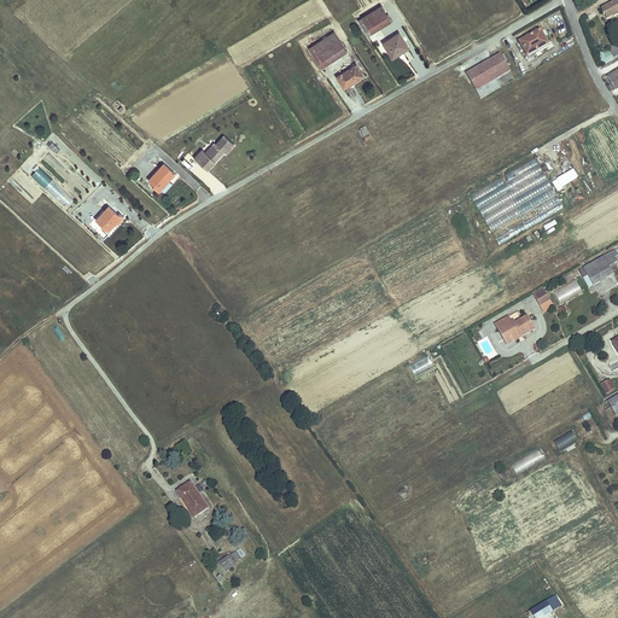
[(617,13),(617,12),(617,4),(617,1),(601,9),(607,19),(613,16),(612,15),(616,12),(617,13)]
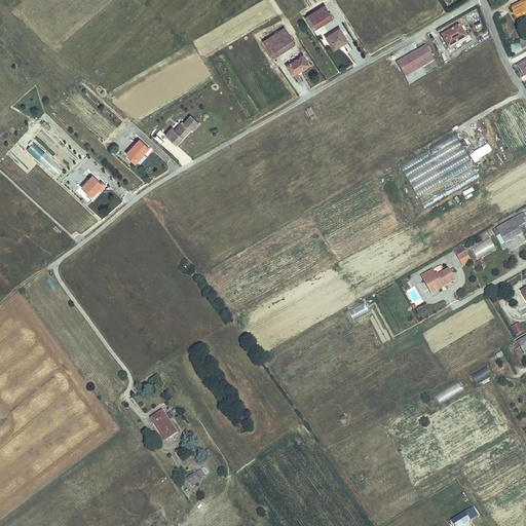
[(310,17),(327,7),(324,3),(308,13),(310,17)]
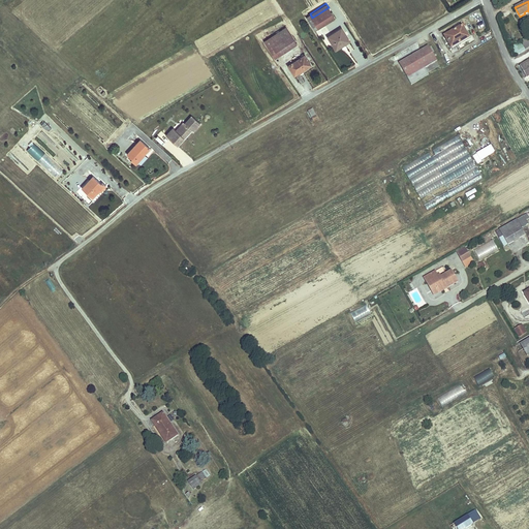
[(334,16),(329,7),(312,18),(318,26),(334,16)]
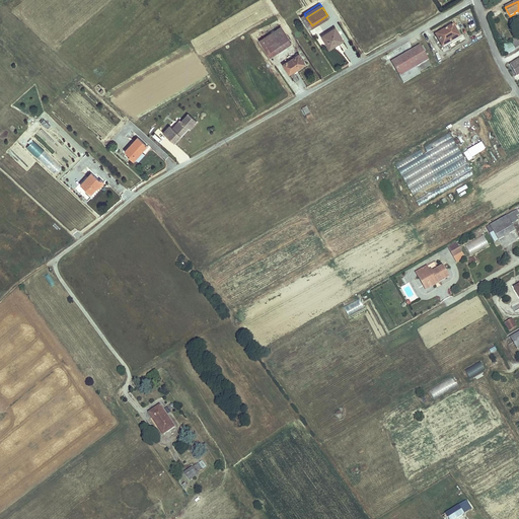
[(502,17),(505,15),(503,11),(496,15),(501,23),(504,21),(502,17)]
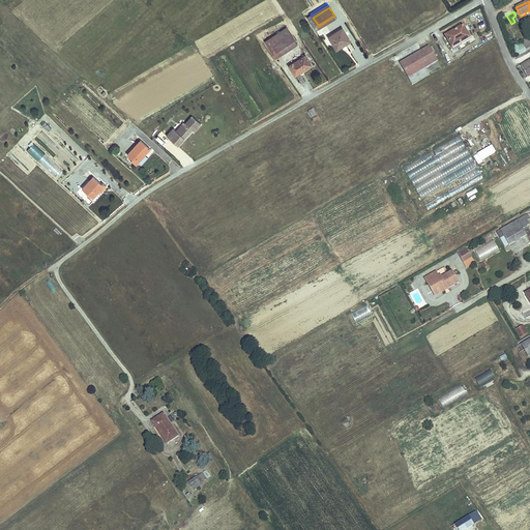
[(471,17),(473,21),(481,17),(479,12),(471,17)]
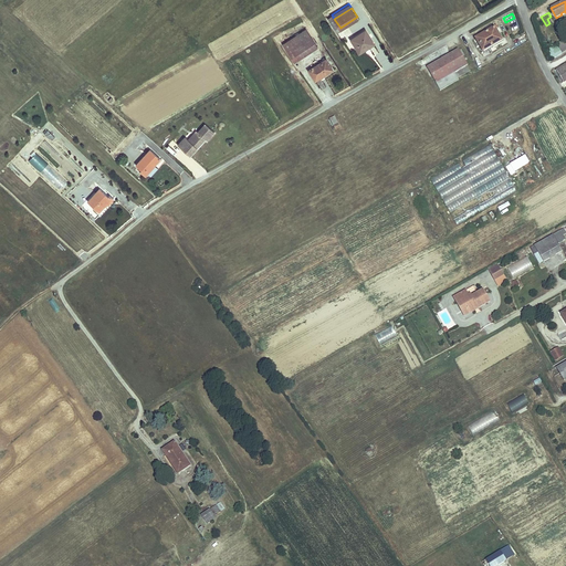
[(502,40),(495,27),(478,37),(484,50),(502,40)]
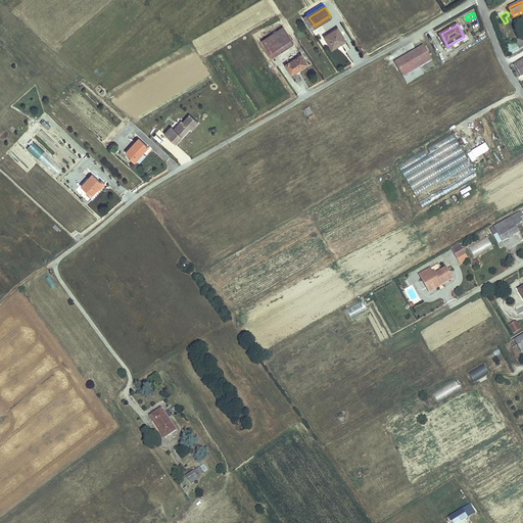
[(337,27),(324,35),(331,46),(339,41),(340,42),(345,39),(337,27)]
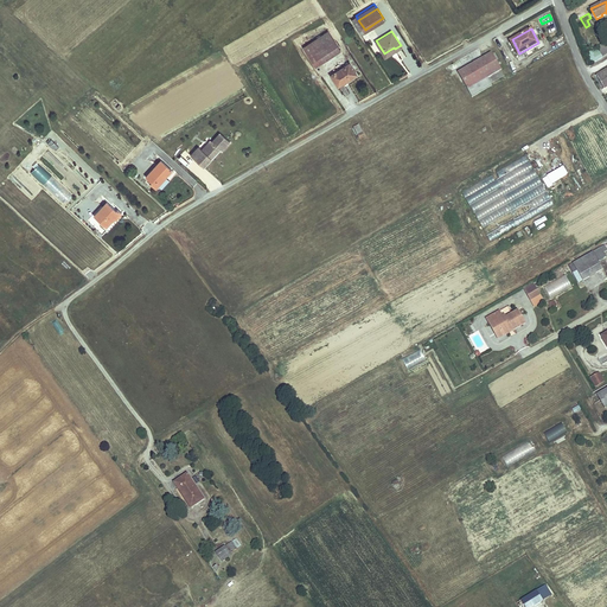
[(306,45),(311,52),(330,40),(325,33),(306,45)]
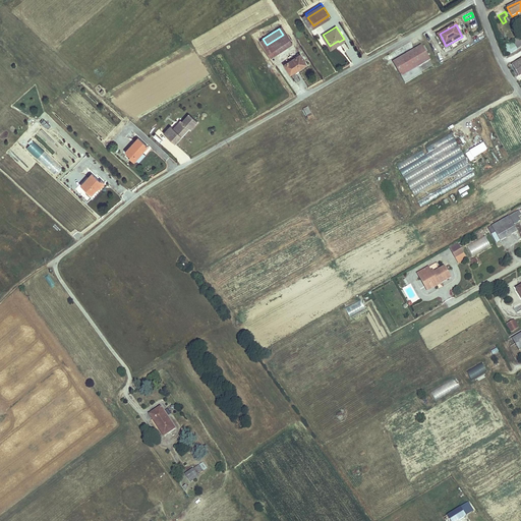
[(289,44),(283,35),(267,45),(264,47),(266,50),(269,48),(273,54),(289,44)]
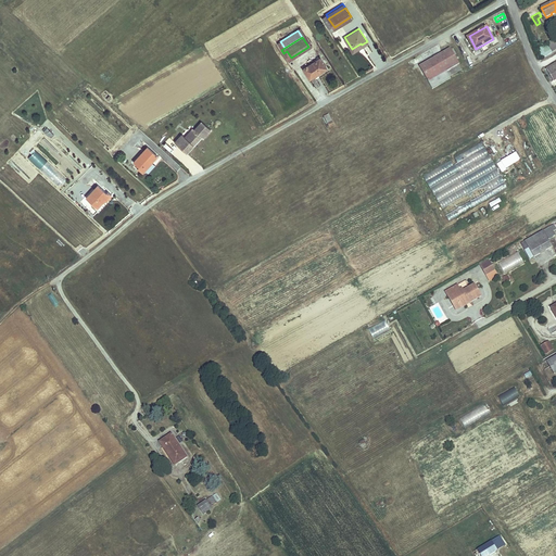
[(555,40),(555,37),(538,49),(539,51),(555,40)]
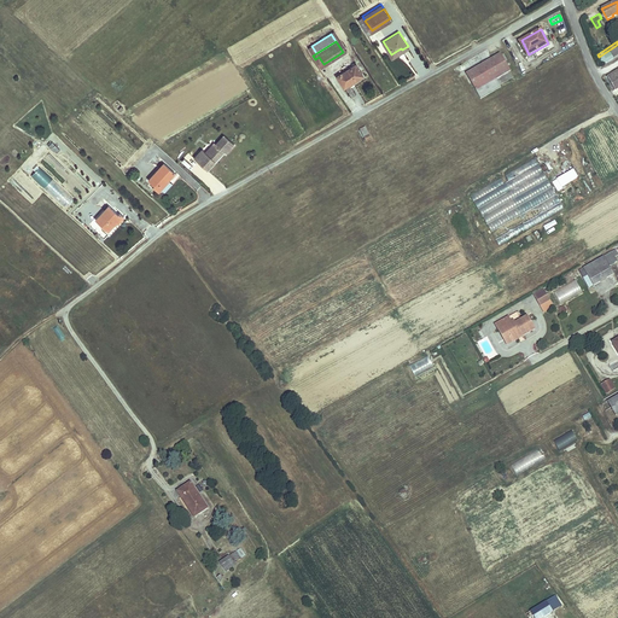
[(617,45),(599,57),(602,65),(613,59),(612,57),(617,53),(617,45)]
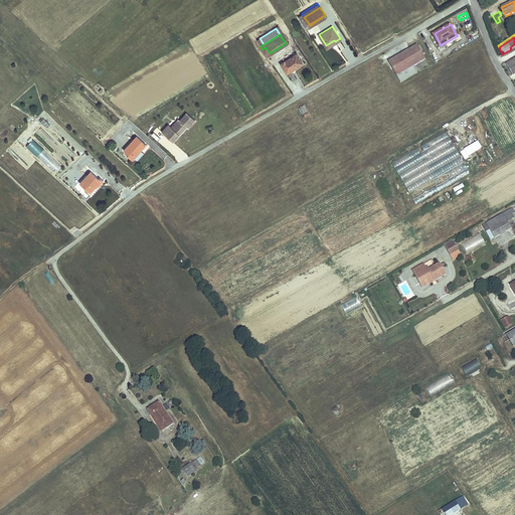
[(416,43),(387,59),(397,77),(413,67),(411,64),(424,57),(416,43)]
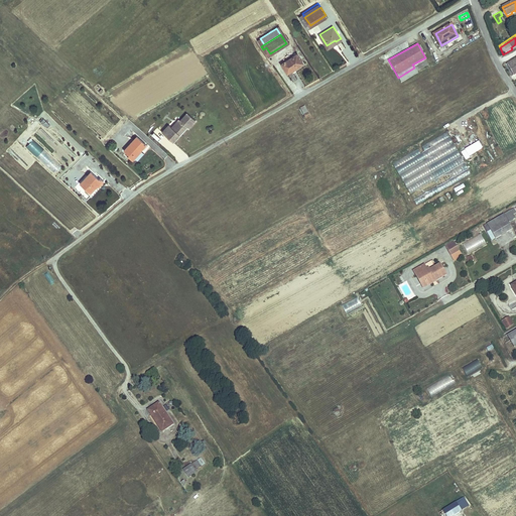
[(301,62),(295,53),(281,63),(286,73),(301,62)]
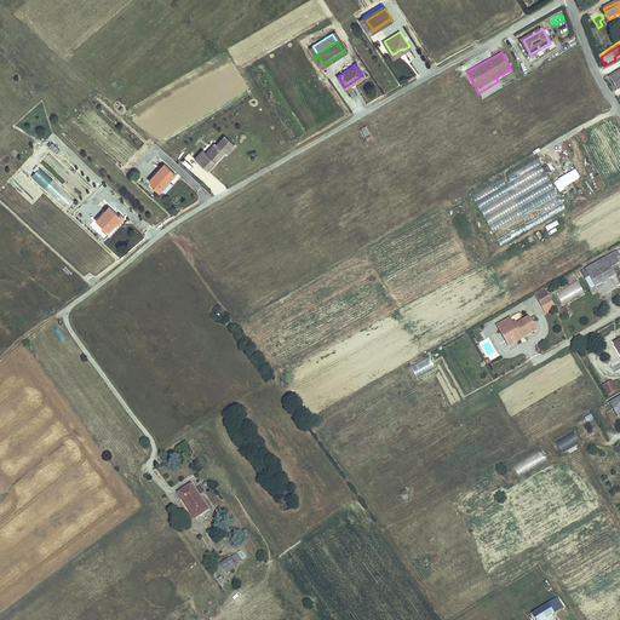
[(619,69),(608,78),(616,91),(619,87),(619,69)]
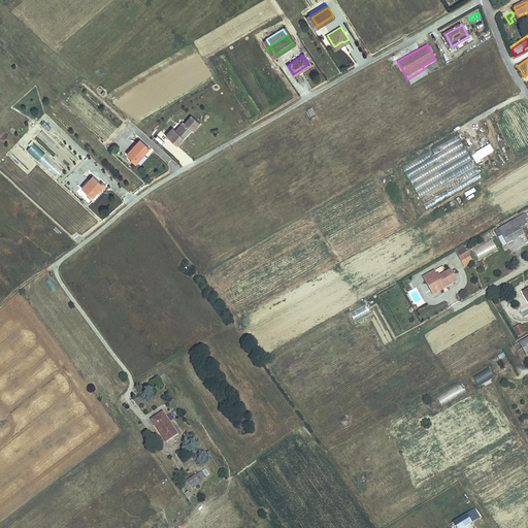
[(312,109),(306,113),(310,121),(317,118),(312,109)]
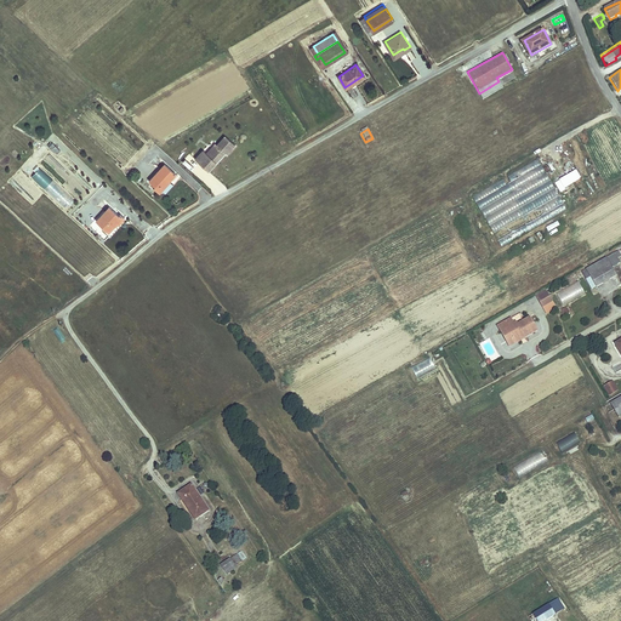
[(228,152),(237,143),(226,134),(218,142),(216,141),(208,152),(204,148),(195,157),(205,165),(212,157),(217,160),(226,151),(228,152)]
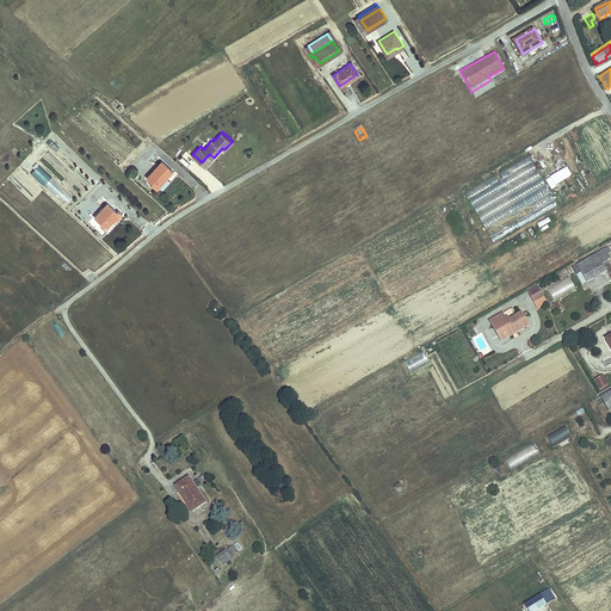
[(56,143),(49,139),(45,143),(53,148),(56,143)]
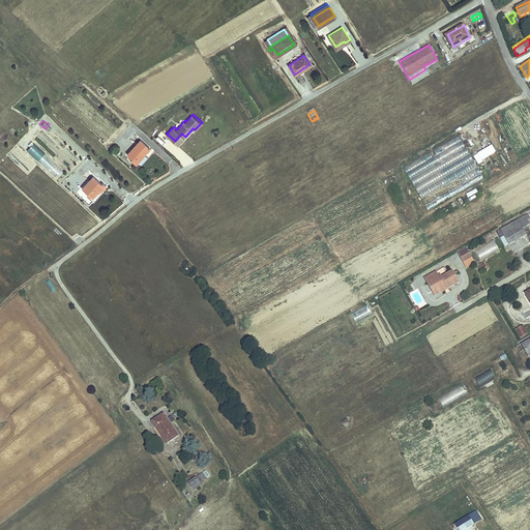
[(178,144),(185,137),(181,134),(175,141),(178,144)]
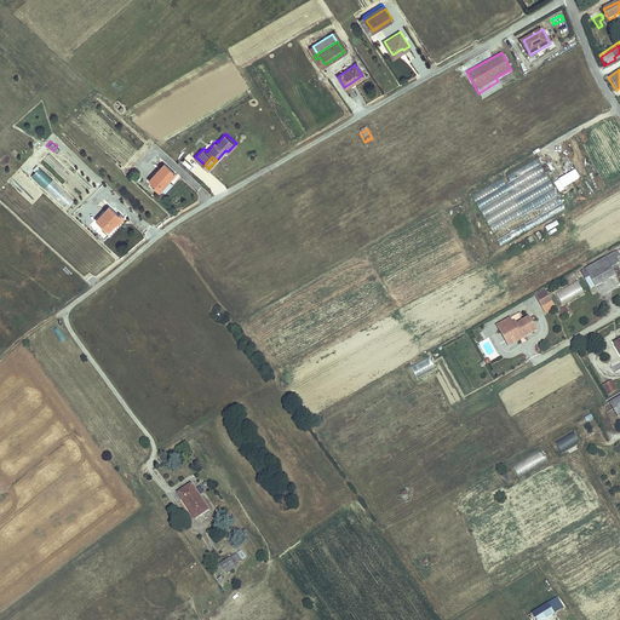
[(472,195),(499,246),(566,211),(538,159),(506,174),(510,181),(505,183),(503,179),(472,195)]
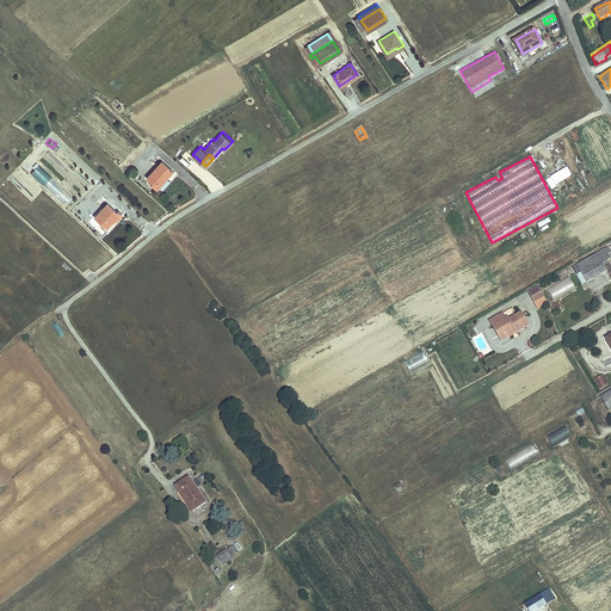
[(172,168),(162,159),(147,176),(150,180),(149,181),(155,187),(167,174),(172,168)]
